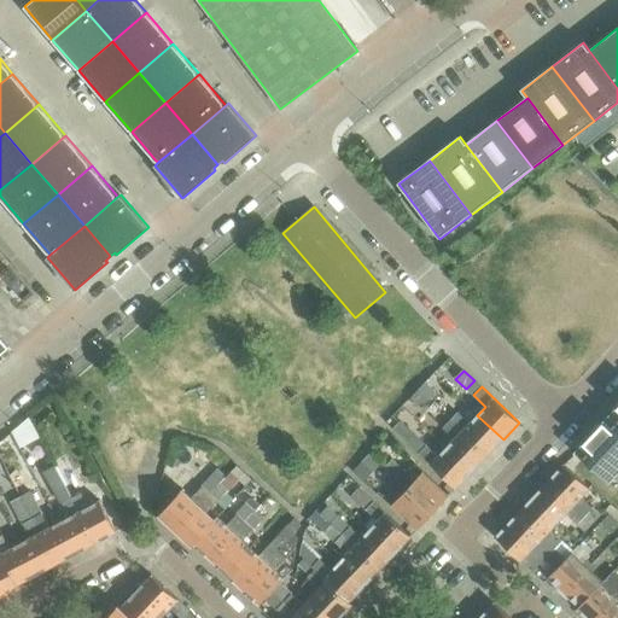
[(503,439),(477,415),(470,424),(458,413),(439,395),(432,403),(450,420),(488,455),(503,439)]
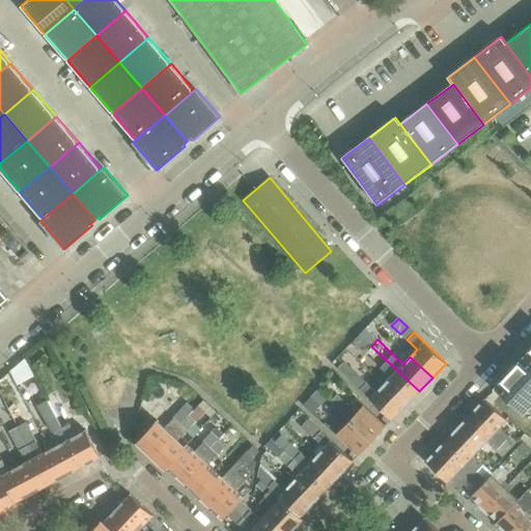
[(530,391),(530,362),(525,357),(510,371),(530,391)]
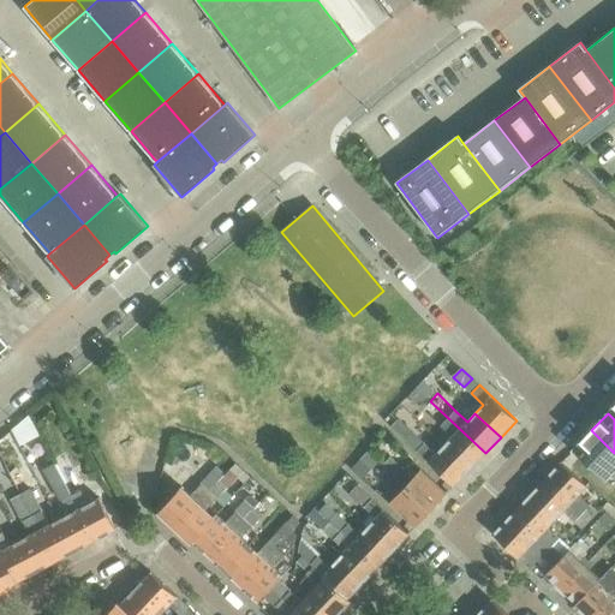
[(485,453),(448,418),(441,427),(452,436),(443,445),(470,470),(485,453)]
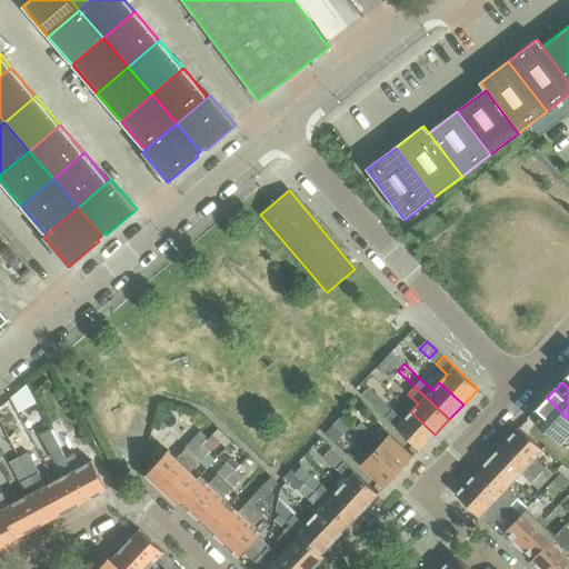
[(403,419),(392,410),(369,388),(361,396),(386,417),(420,450),(435,435),(410,411),(403,419)]
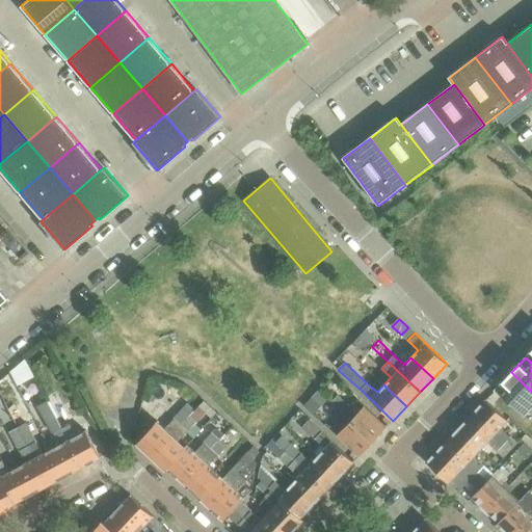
[(507,376),(496,389),(524,415),(531,405),(531,392),(511,372),(510,373),(507,376)]
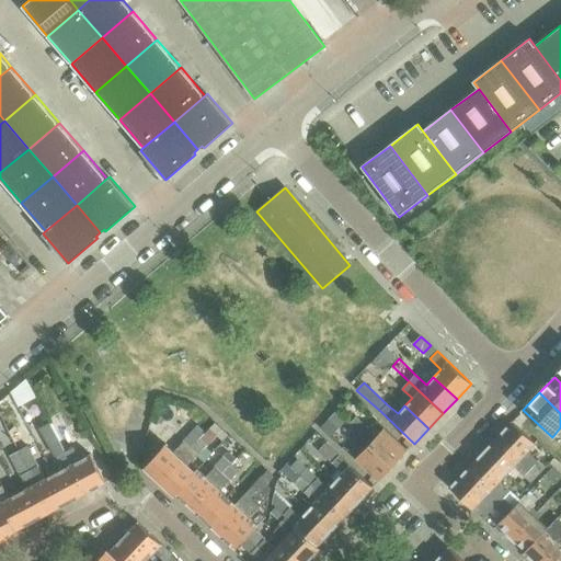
[(346,421),(335,411),(328,420),(339,430),(346,421)]
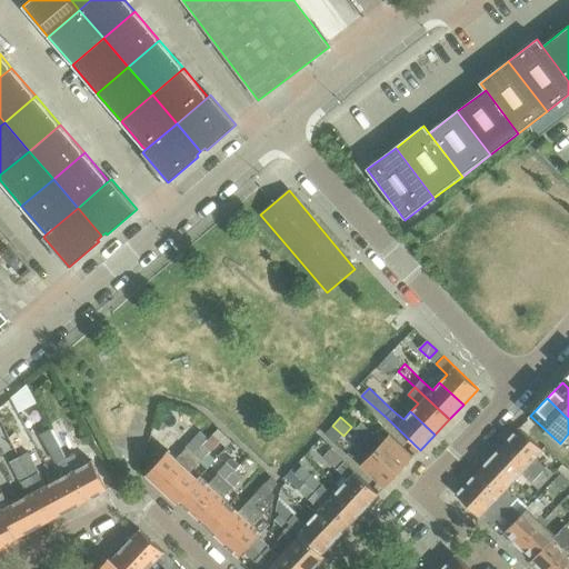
[(415,456),(390,433),(382,442),(371,432),(371,431),(361,422),(356,429),(365,439),(400,471),(415,456)]
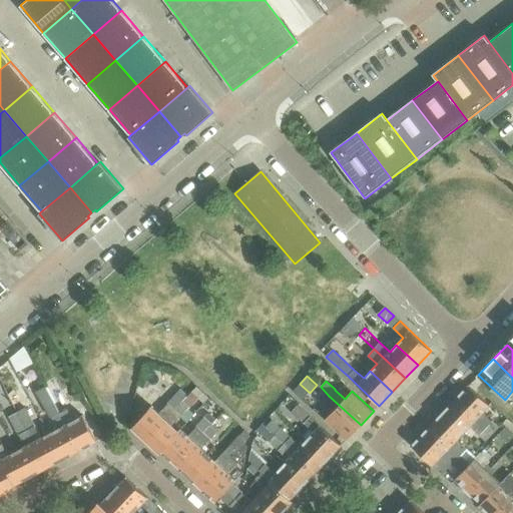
[(146,441),(174,410),(194,390),(186,382),(167,403),(168,404),(159,414),(152,406),(135,424),(133,430),(146,441)]
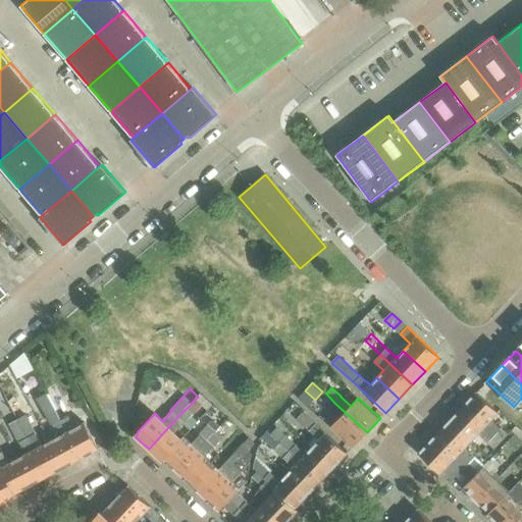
[(98,449),(83,422),(80,416),(70,420),(68,416),(69,415),(55,389),(47,395),(60,420),(82,458),(98,449)]
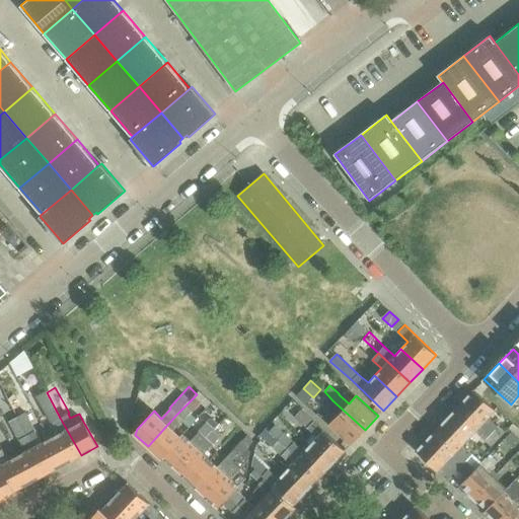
[(488,418),(495,411),(490,405),(496,399),(485,389),(478,395),(473,390),(460,403),(499,440),(505,434),(488,418)]
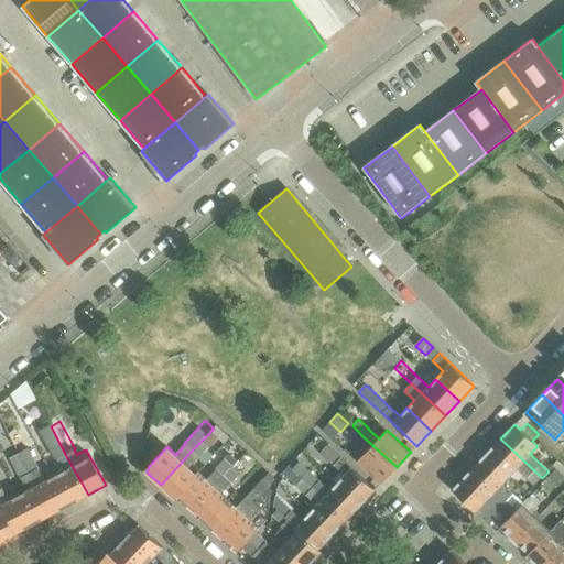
[(88,495),(65,454),(51,426),(42,431),(56,458),(57,458),(60,464),(51,469),(55,476),(69,505),(88,495)]
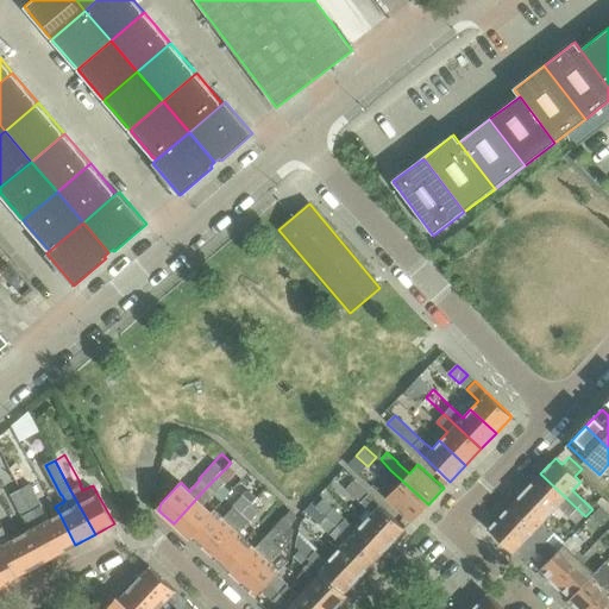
[(428,504),(390,470),(383,477),(395,488),(387,497),(413,521),(428,504)]
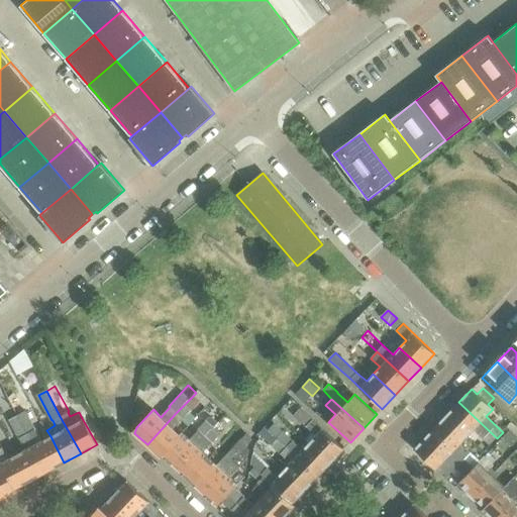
[(497,438),(458,402),(446,416),(468,436),(474,429),(491,445),(497,438)]
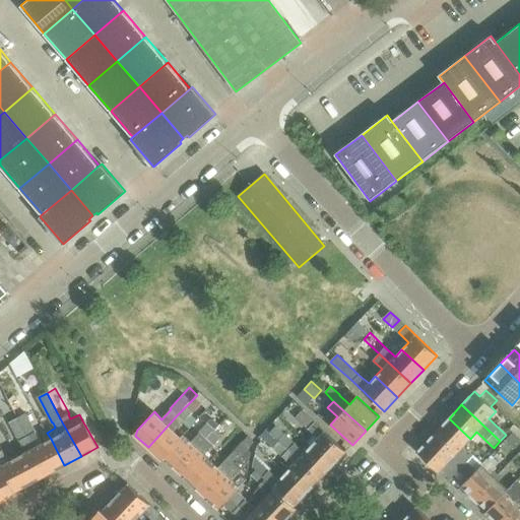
[(42,444),(36,432),(37,432),(26,413),(17,417),(27,436),(48,474),(64,465),(51,439),(42,444)]
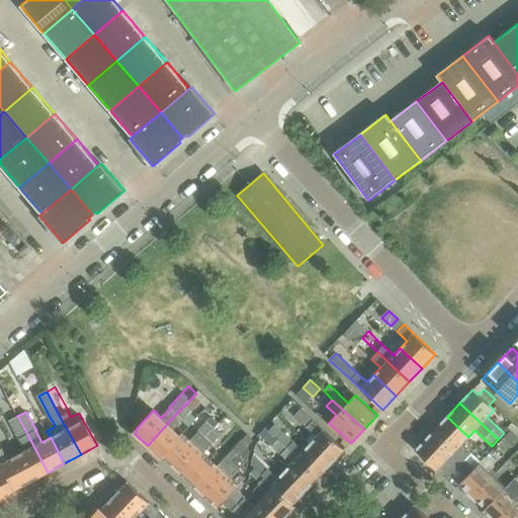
[(345,449),(314,420),(313,420),(304,412),(296,419),(306,428),(307,427),(317,436),(310,443),(332,463),(345,449)]
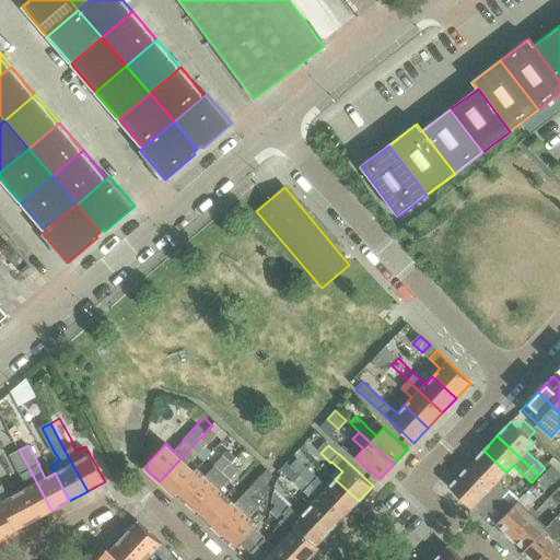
[(174,494),(176,492),(196,471),(188,465),(198,454),(190,447),(160,481),(174,494)]
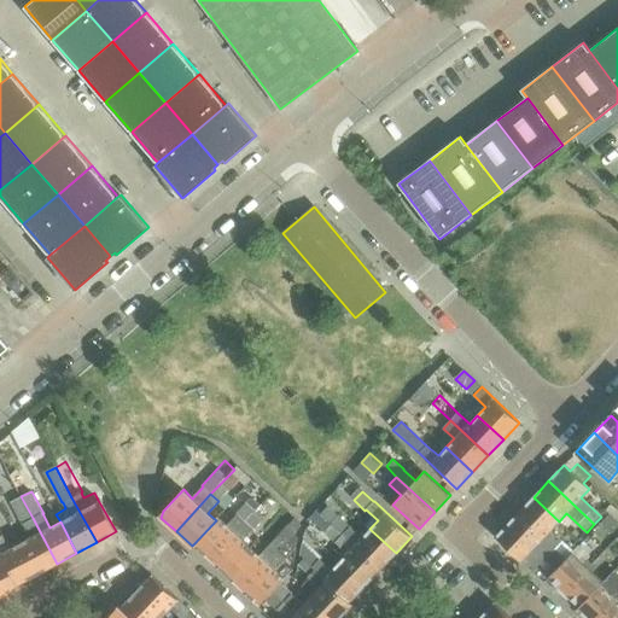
[(57,564),(33,518),(21,496),(10,502),(22,524),(23,524),(31,538),(21,543),(38,573),(57,564)]
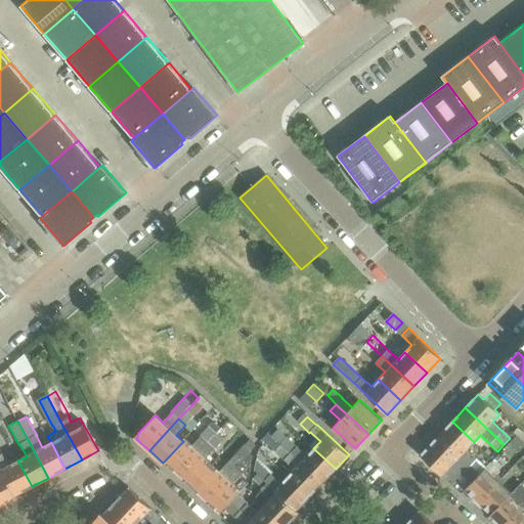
[(468,448),(474,442),(452,422),(439,435),(471,465),(480,474),(485,469),(487,467),(468,448)]
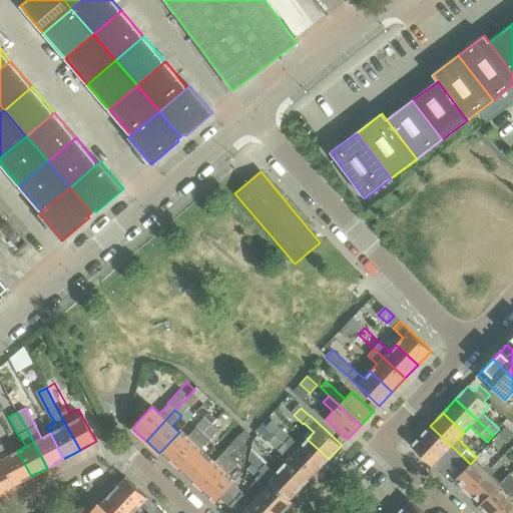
[(175,464),(204,433),(211,425),(216,420),(210,414),(206,415),(196,426),(197,427),(188,436),(181,430),(179,432),(161,451),(175,464)]
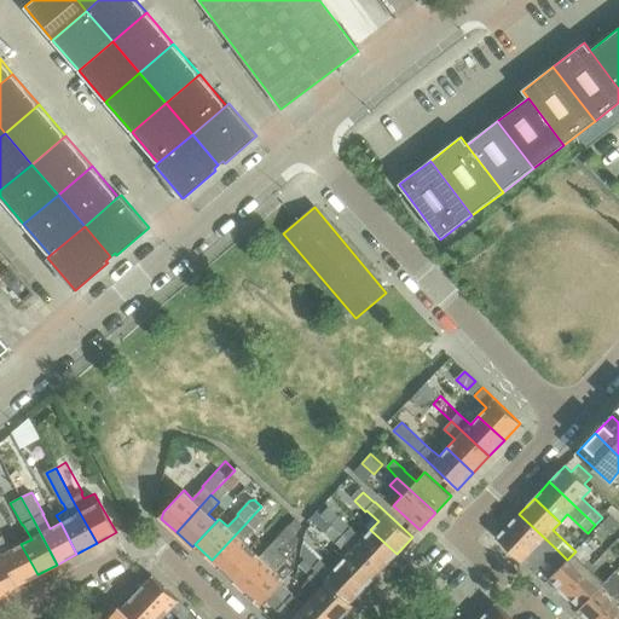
[(322,515),(343,536),(381,571),(397,554),(370,530),(362,538),(351,527),(339,516),(329,507),(322,515)]
